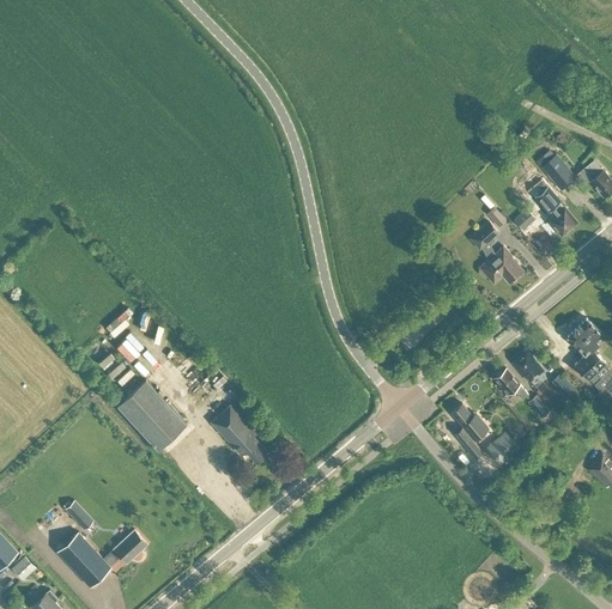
[(523,141),(529,135),(526,131),(520,136),(523,141)]
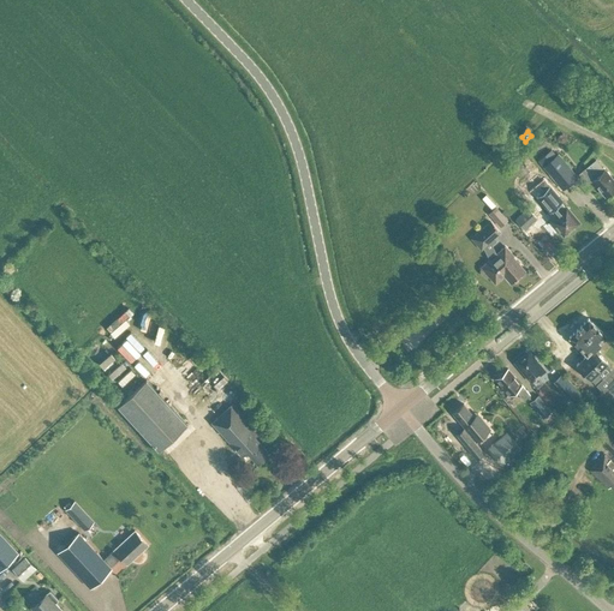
[(554,159),(549,153),(536,163),(561,192),(577,180),(558,156),(554,159)]
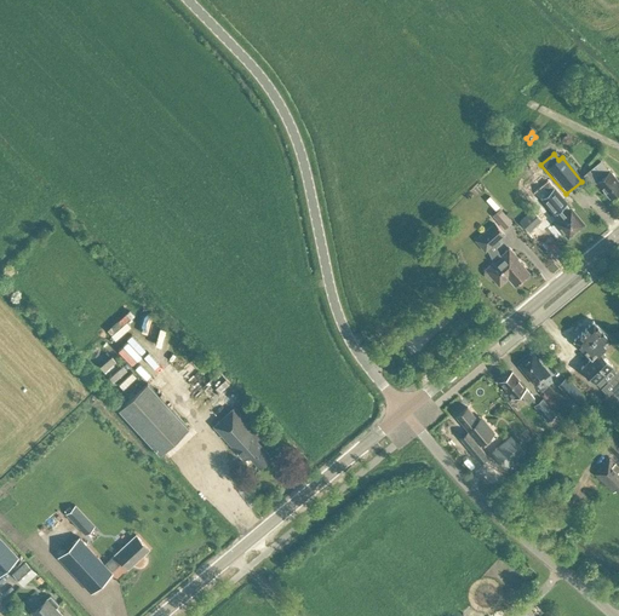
[(608,174),(600,163),(589,173),(597,183),(595,185),(600,191),(601,190),(609,200),(618,191),(618,186),(608,174)]
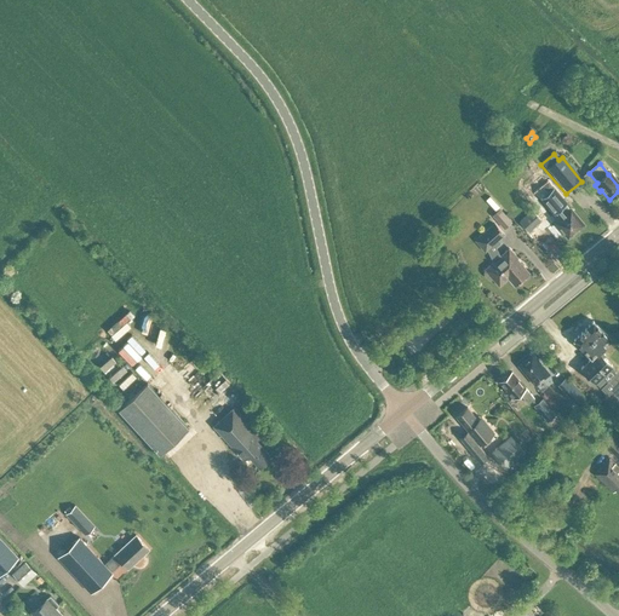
[(568,212),(559,200),(552,205),(552,203),(542,212),(549,222),(555,217),(557,220),(554,224),(567,241),(583,228),(569,211),(568,212)]
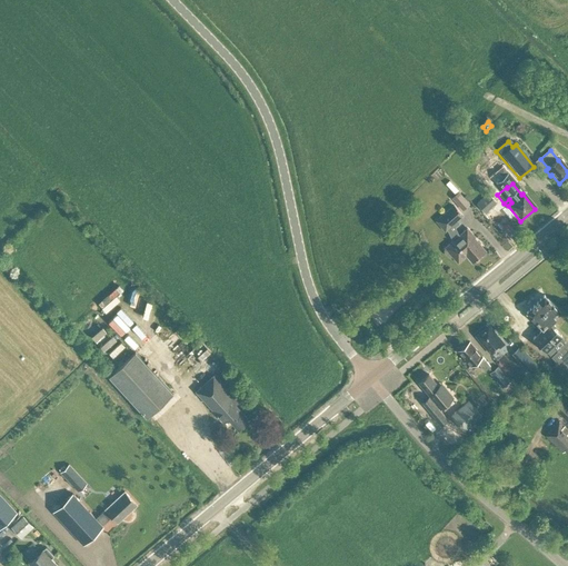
[(450,200),(460,212),(468,206),(457,194),(450,200)]
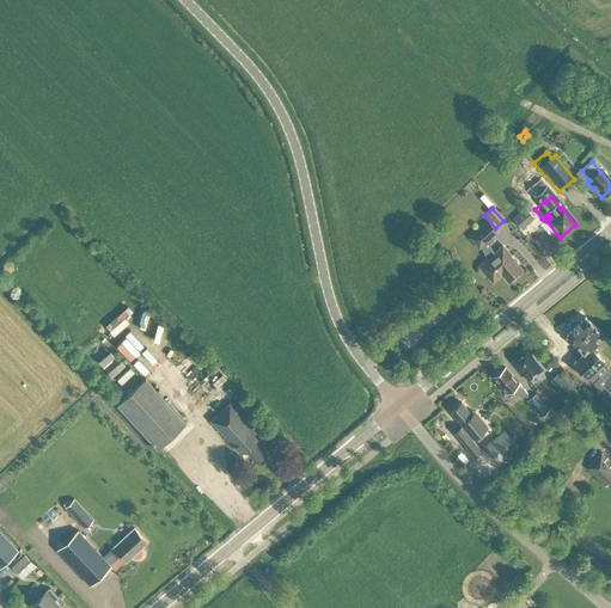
[(517,209),(509,216),(513,220),(511,221),(520,231),(533,220),(524,209),(520,213),(517,209)]
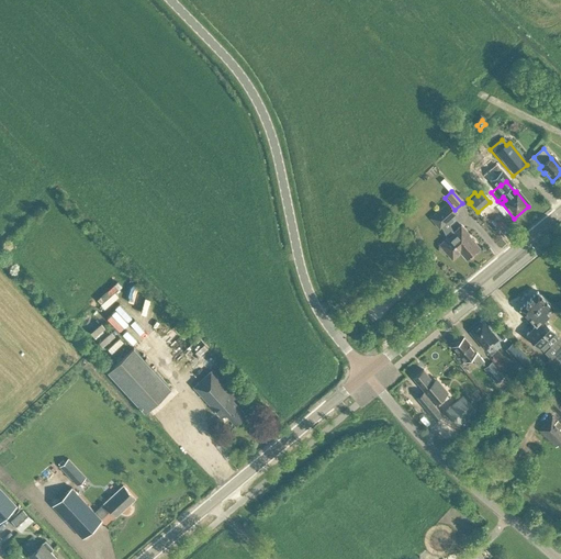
[(442,227),(456,215),(447,204),(433,216),(442,227)]
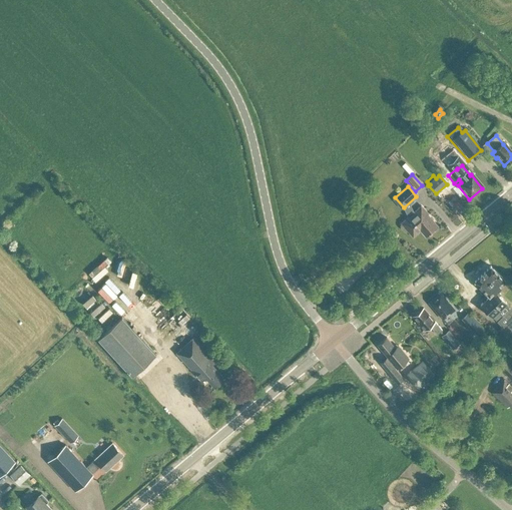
[(424,238),(436,228),(426,216),(427,215),(420,206),(399,224),(401,226),(400,227),(400,230),(402,233),(405,233),(406,233),(412,239),(419,232),(424,238)]
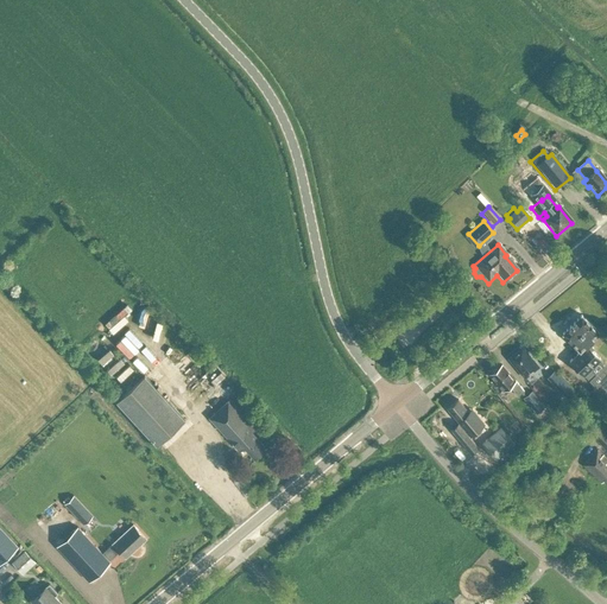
[(128,323),(122,316),(128,311),(125,306),(102,323),(112,336),(128,323)]
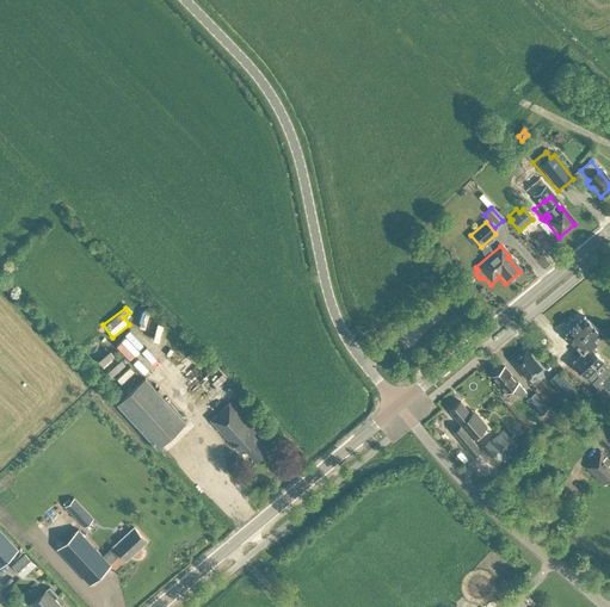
[(149,322),(145,335),(153,339),(152,342),(161,346),(168,326),(146,319),(145,321),(149,322)]
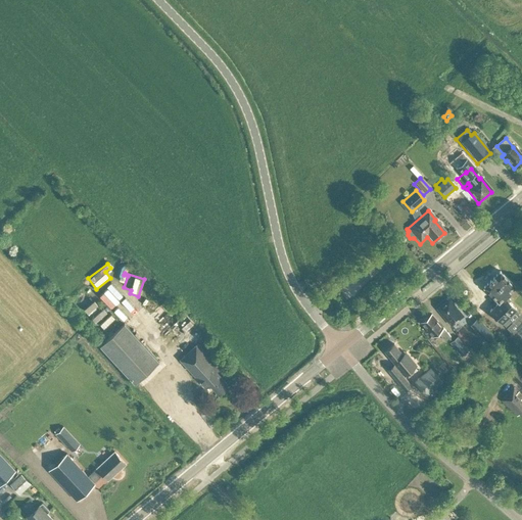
[(517,345),(518,343),(521,339),(521,318),(508,303),(509,301),(507,299),(509,297),(508,295),(514,288),(500,273),(483,289),(497,304),(488,313),(512,336),(509,338),(517,345)]
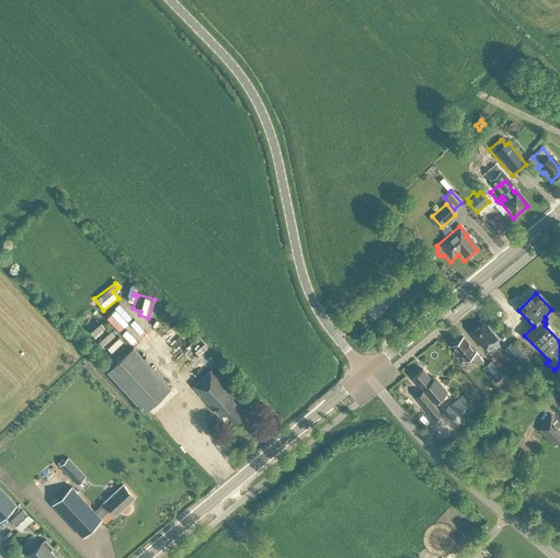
[(159,329),(170,316),(164,311),(152,323),(159,329)]
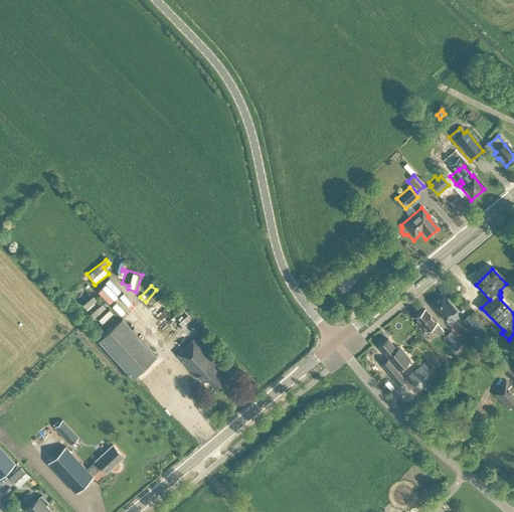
[(111,305),(115,301),(103,290),(99,294),(111,305)]
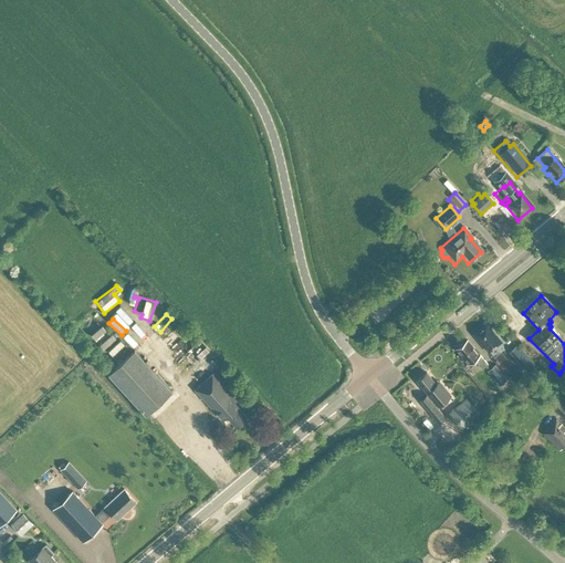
[(103,350),(114,339),(100,325),(89,336),(103,350)]
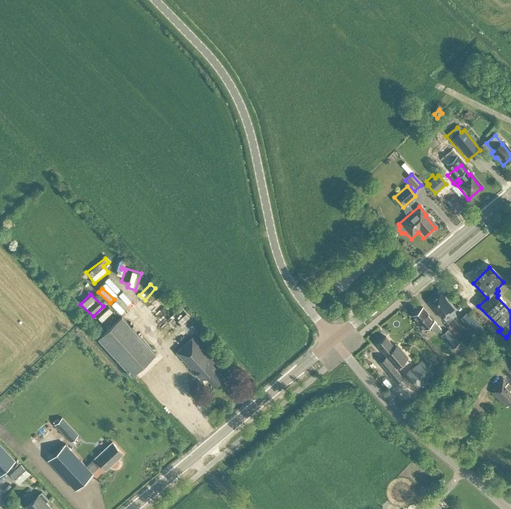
[(452,311),(440,296),(437,296),(432,300),(431,300),(428,302),(429,303),(427,304),(441,321),(452,311)]
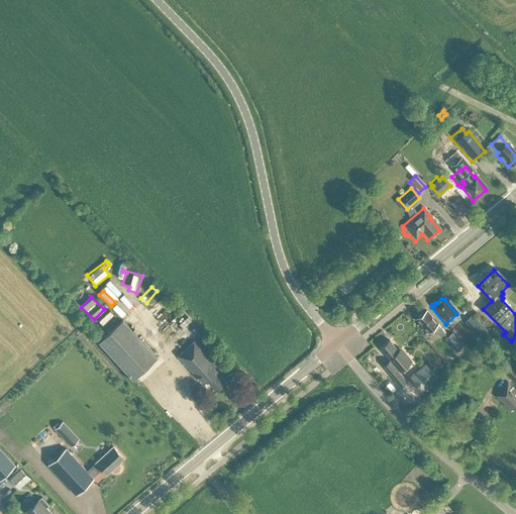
[(149,318),(161,309),(158,306),(146,315),(149,318)]
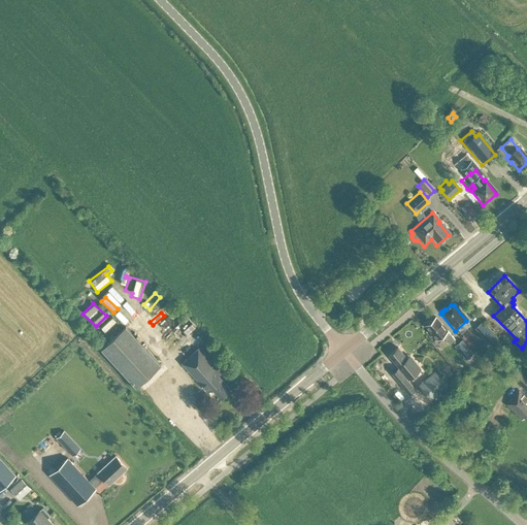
[(482,325),(475,317),(470,322),(476,329),(482,325)]
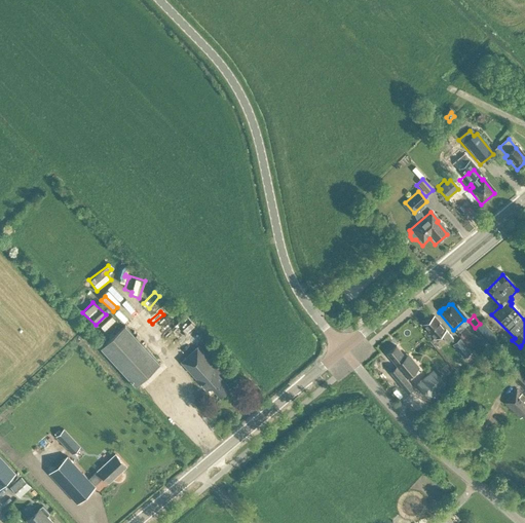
[(444,332),(433,319),(429,322),(428,321),(422,325),(423,326),(422,327),(434,340),(439,336),(446,345),(452,340),(444,331),(444,332)]
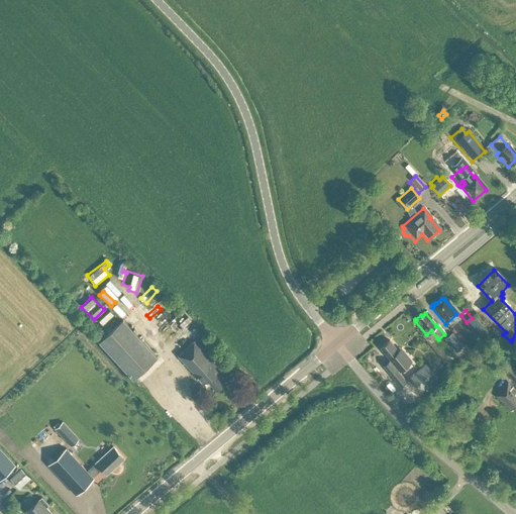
[(98,343),(132,381),(157,360),(121,321),(98,343)]
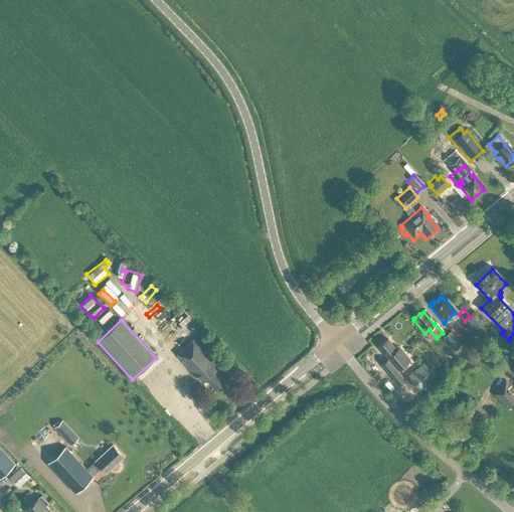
[(453,353),(461,347),(450,333),(442,339),(453,353)]
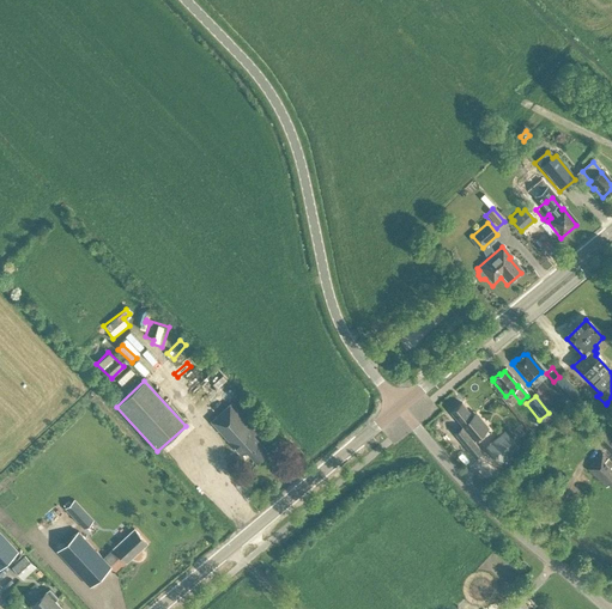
[(258,433),(230,405),(208,424),(240,458),(244,454),(254,466),(267,454),(253,438),(258,433)]
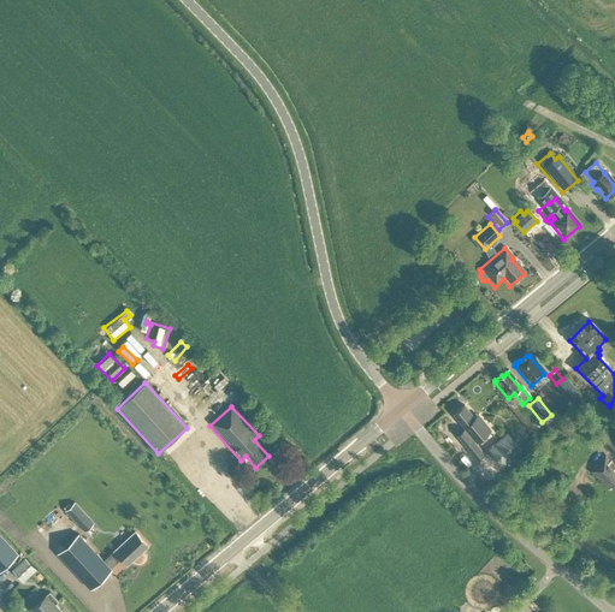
[(473,420),(462,408),(453,416),(465,431),(456,438),(475,462),(483,456),(474,445),(489,433),(477,417),(473,420)]
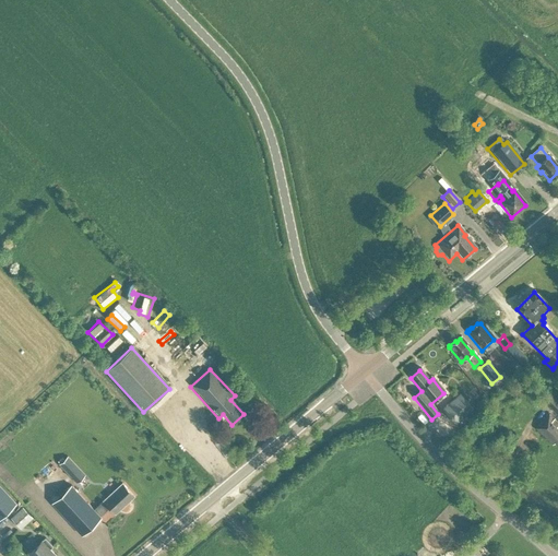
[(555,416),(557,413),(557,400),(550,392),(541,402),(555,416)]
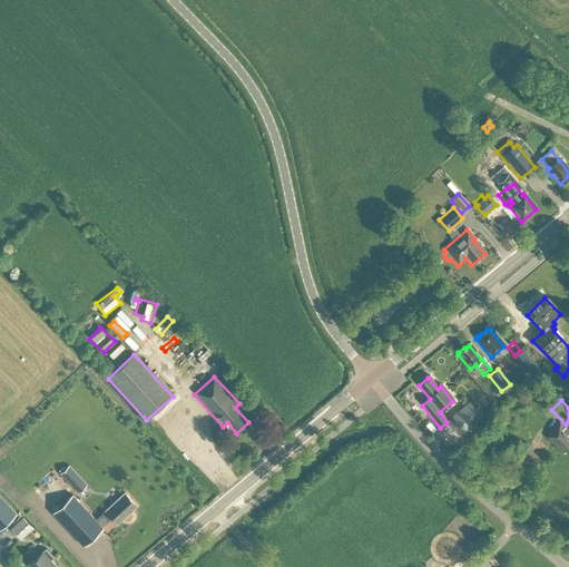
[(464,434),(481,420),(468,404),(451,419),(464,434)]
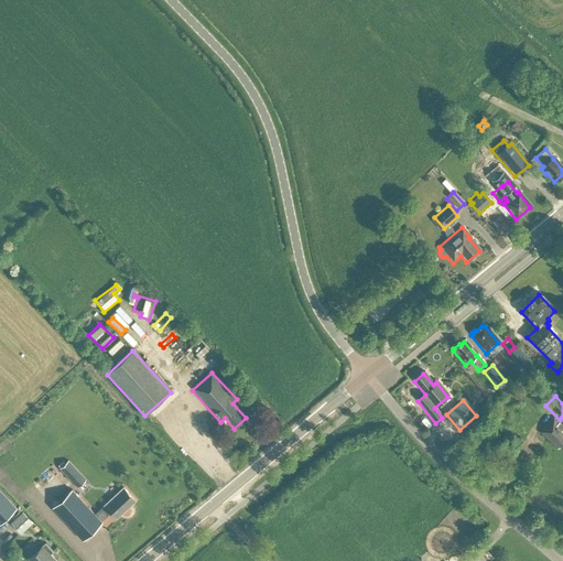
[(562,450),(562,435),(561,433),(562,430),(562,429),(553,420),(540,434),(547,441),(556,451),(559,449),(562,451),(562,450)]
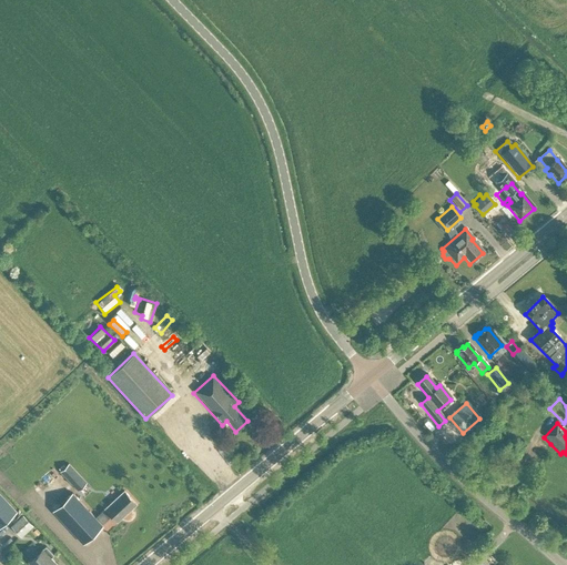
[(77,494),(87,485),(68,466),(59,474),(77,494)]
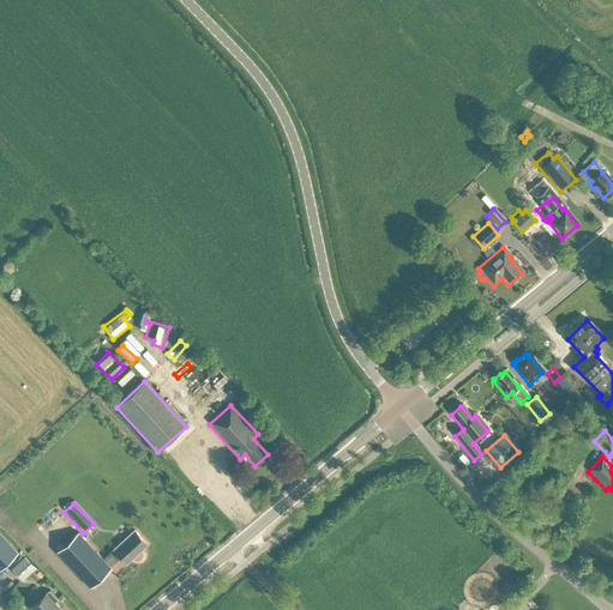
[(102,562),(109,569),(119,560),(126,566),(146,547),(133,532),(113,551),(102,562)]
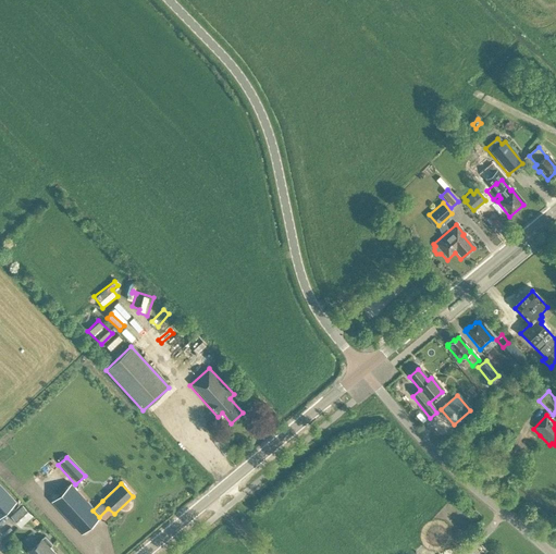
[(81,536),(99,518),(99,517),(93,511),(70,485),(51,504),(81,536)]
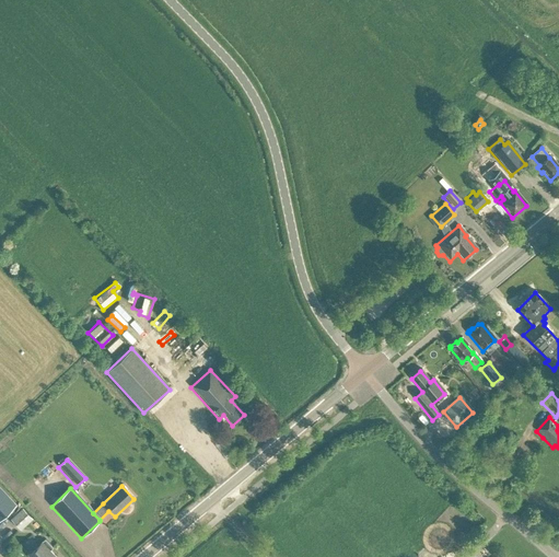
[(0,518),(14,506),(0,490),(0,518)]
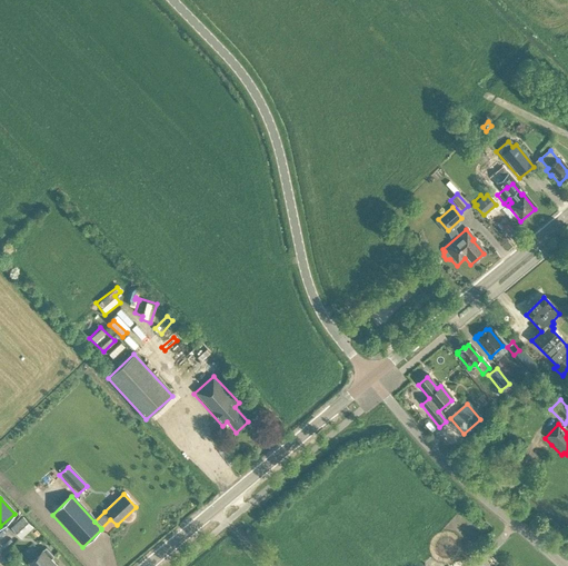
[(20,542),(32,529),(22,518),(9,529),(20,542)]
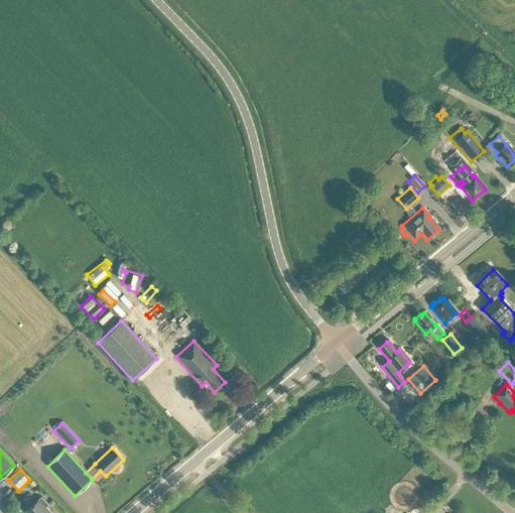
[(47,506),(41,500),(28,512),(48,512),(44,508),(47,506)]
